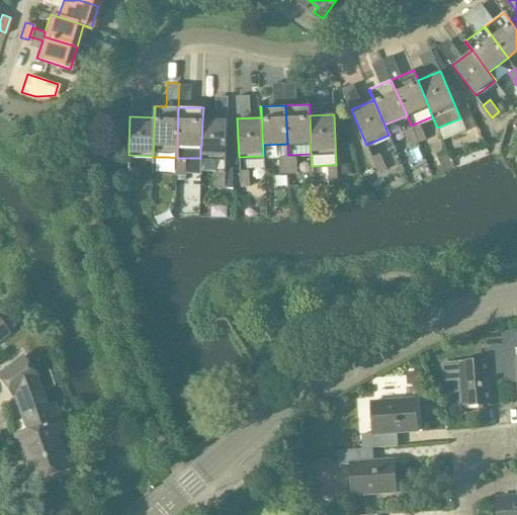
[(225,166),(227,119),(202,118),(201,146),(200,146),(200,158),(200,168),(200,169),(216,170),(225,170),(225,166)]
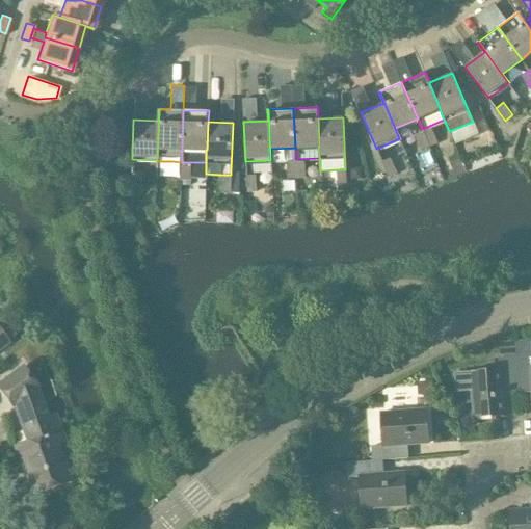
[(422,130),(428,143),(436,140),(430,126),(422,130)]
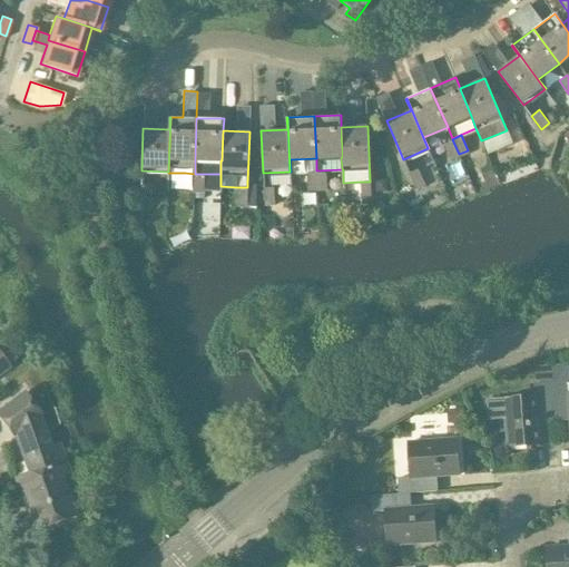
[(450,158),(459,154),(452,139),(443,143),(450,158)]
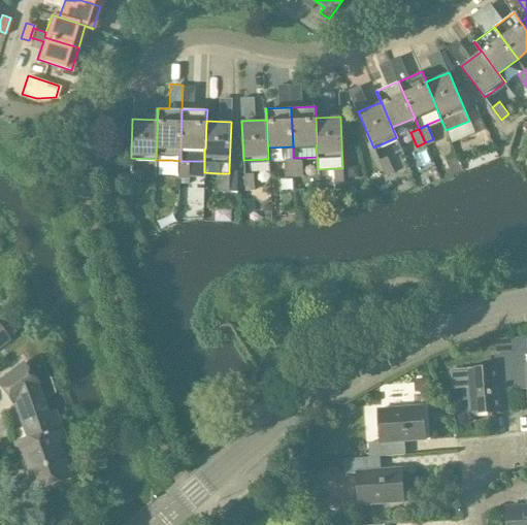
[(385,173),(393,169),(387,156),(379,159),(385,173)]
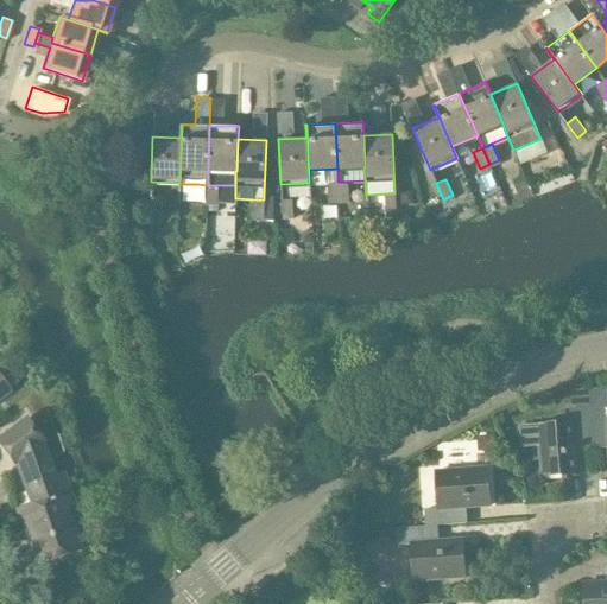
[(337,183),(339,201),(348,199),(348,182),(337,183)]
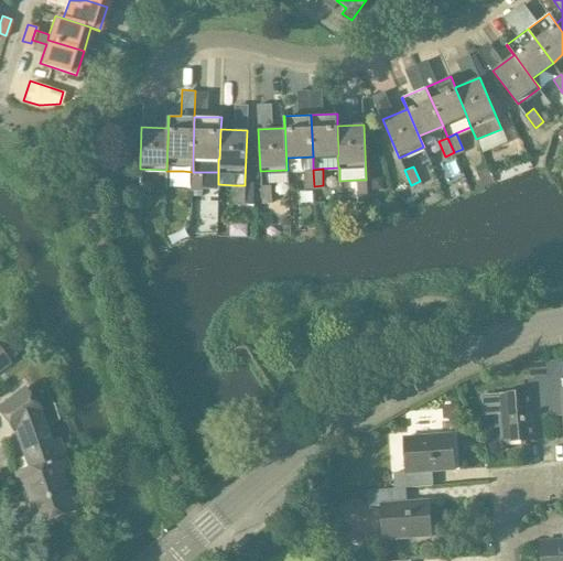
[(304,186),(314,186),(313,170),(303,170),(304,186)]
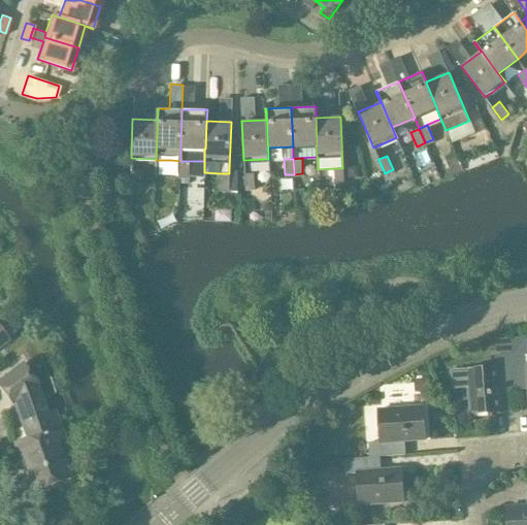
[(189,161),(180,161),(179,175),(189,176),(189,161)]
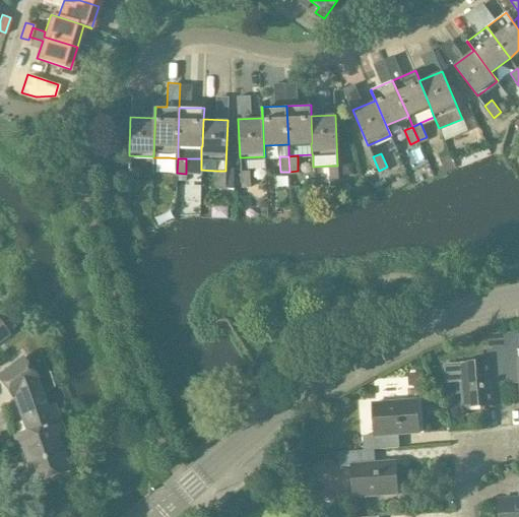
[(353,163),(343,163),(343,169),(346,173),(353,173),(353,163)]
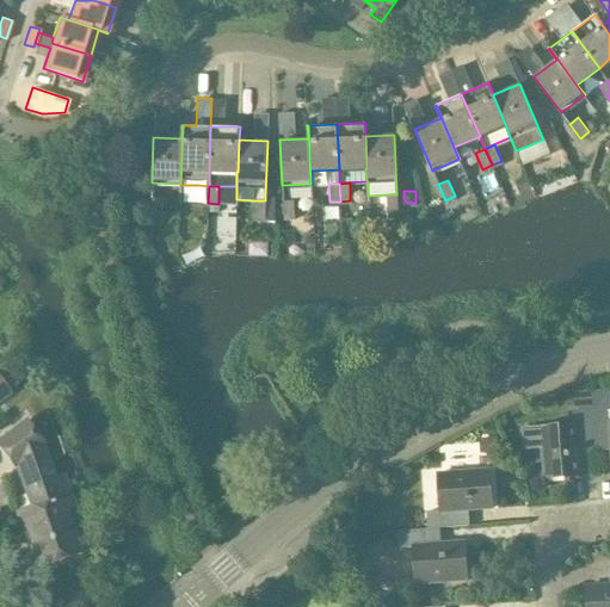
[(387,212),(398,211),(396,194),(386,194),(387,212)]
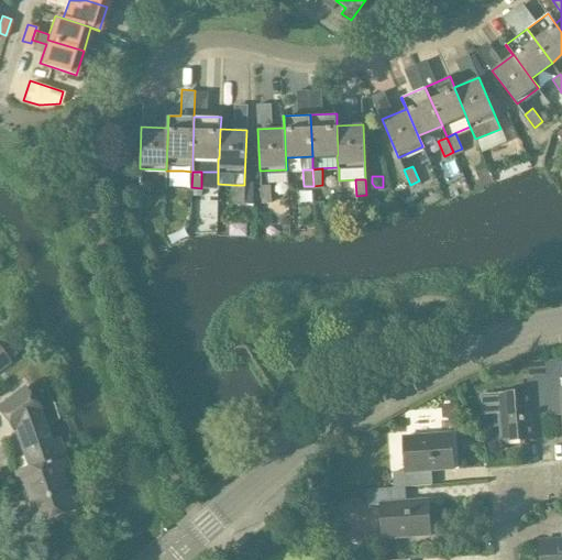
[(244,185),(244,201),(244,202),(253,202),(253,180),(244,180),(244,185)]
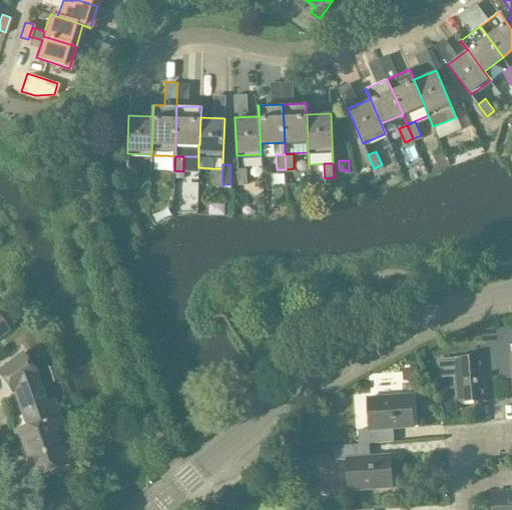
[(135,180),(136,165),(127,165),(126,180),(135,180)]
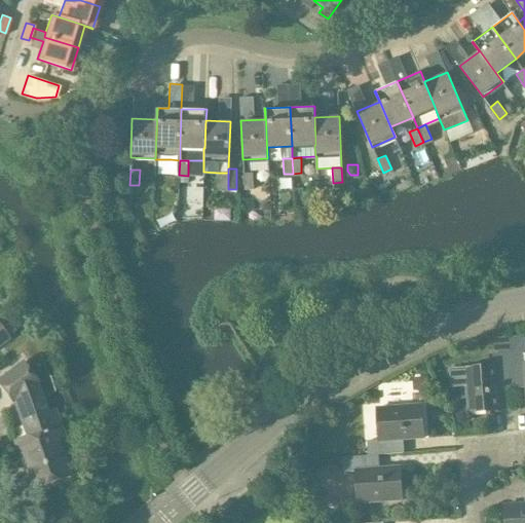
[(244,187),(253,187),(253,172),(244,172),(244,187)]
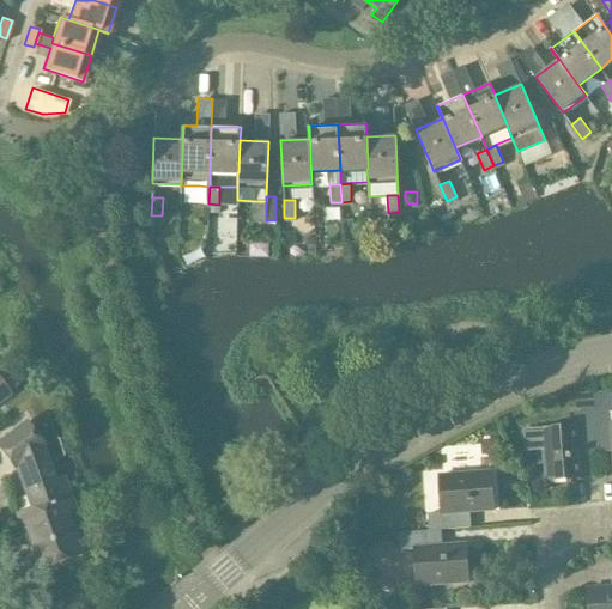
[(266,219),(266,201),(255,201),(255,219),(266,219)]
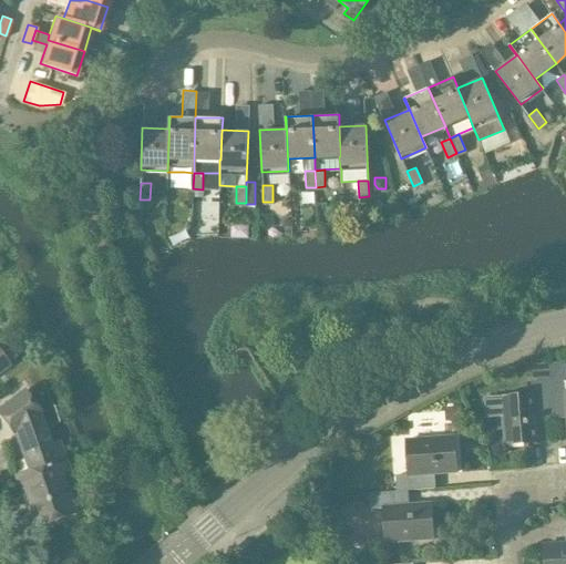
[(193,188),(193,202),(199,202),(205,196),(205,190),(203,190),(193,188)]
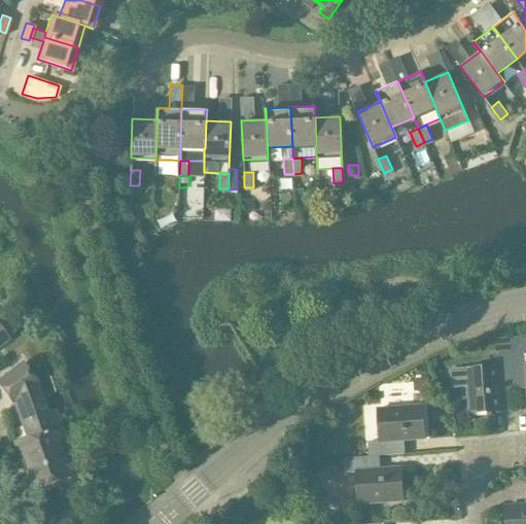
[(4,295),(0,298),(0,304),(2,308),(9,304),(4,295)]
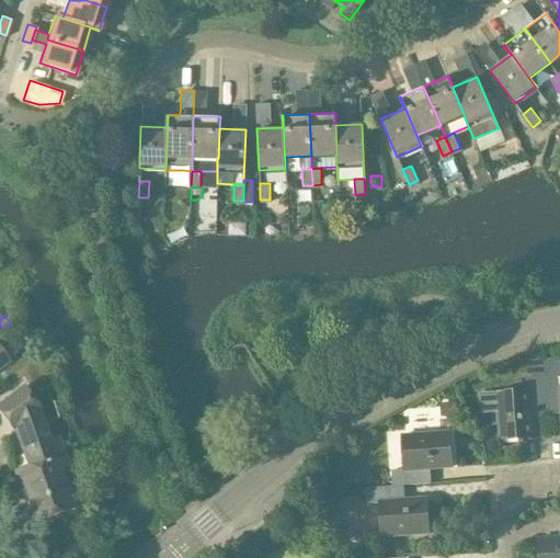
[(0,366),(10,360),(0,346),(0,366)]
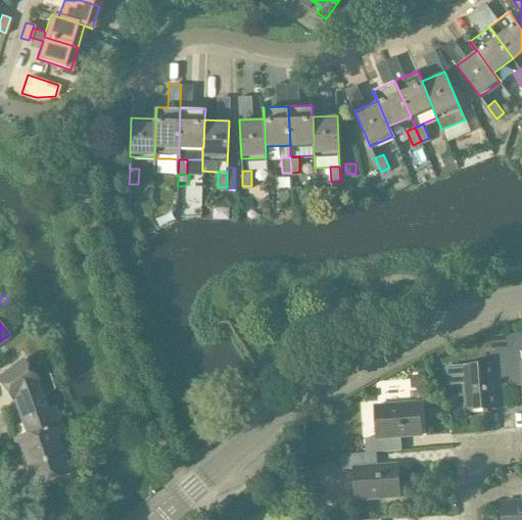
[(521,332),(506,333),(507,346),(509,383),(521,382),(521,358),(521,359),(520,347),(521,346),(521,332)]
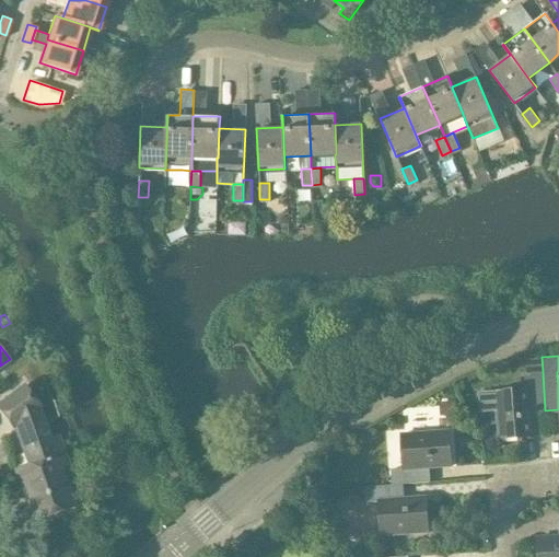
[(495,389),(478,390),(479,407),(496,406),(497,421),(498,436),(533,432),(532,412),(545,410),(543,371),(542,371),(540,357),(524,358),(525,374),(528,374),(528,386),(495,389)]
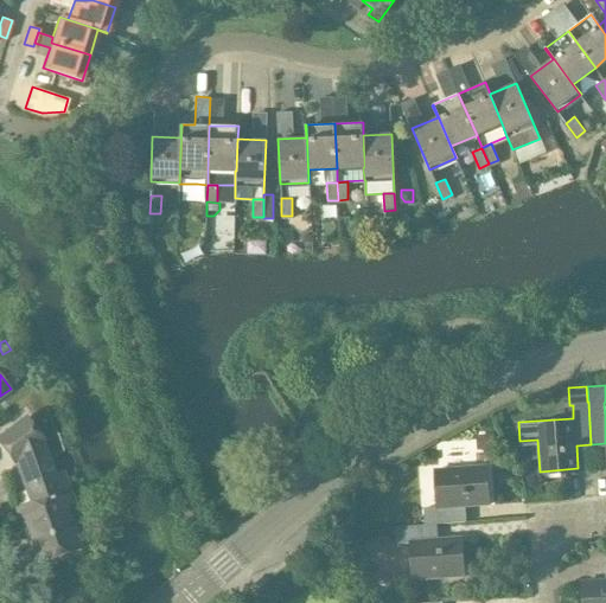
[(14,459),(30,502),(16,507),(24,527),(27,526),(39,559),(76,546),(61,504),(71,500),(61,472),(52,474),(39,440),(40,438),(24,417),(0,434),(0,443),(13,461),(14,459)]
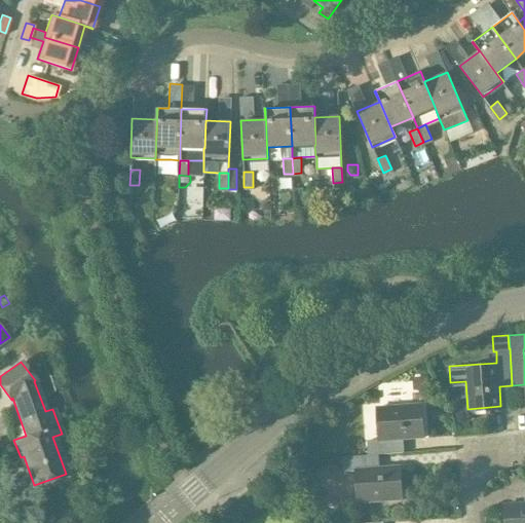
[(427,375),(415,376),(415,388),(427,387),(427,375)]
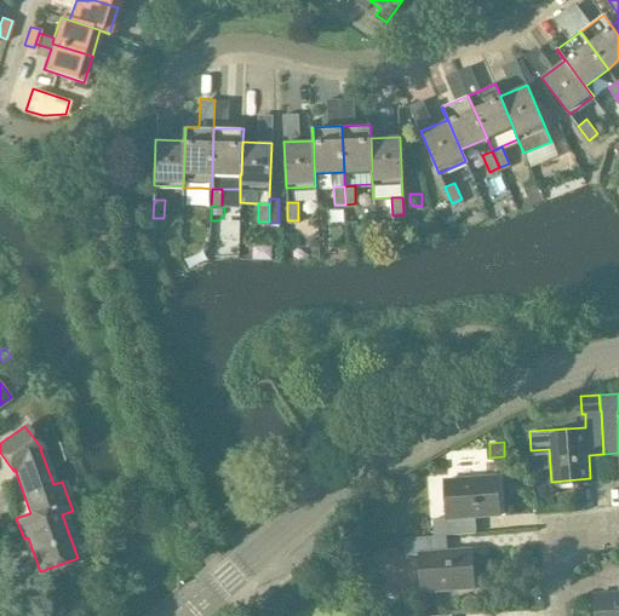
[(433,514),(434,534),(445,533),(475,530),(474,514),(498,512),(496,473),(445,477),(447,513),(433,514)]
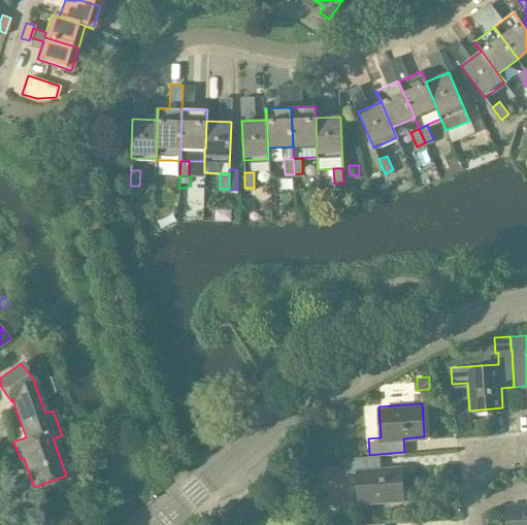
[(379,454),(369,455),(343,457),(344,470),(357,469),(359,502),(403,499),(400,466),(380,468),(379,454)]
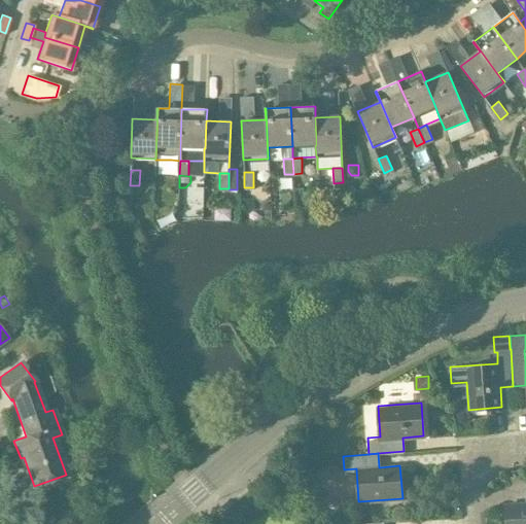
[(525,523),(525,487),(524,488),(525,502),(504,503),(505,523),(525,523)]
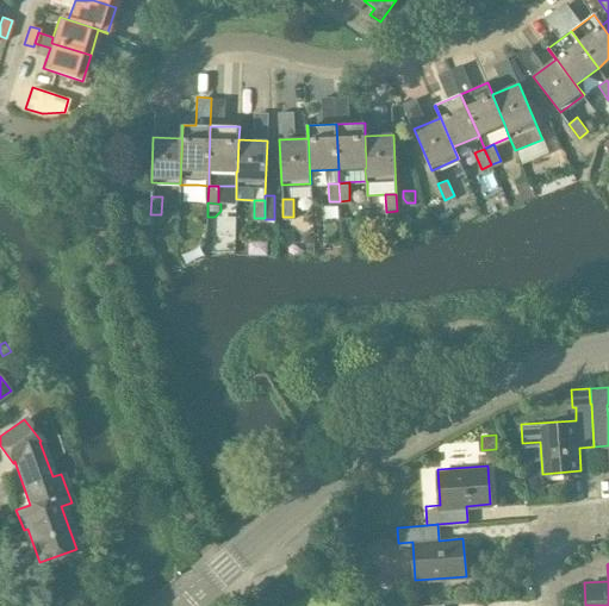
[(377,591),(355,592),(356,605),(377,604),(377,591)]
